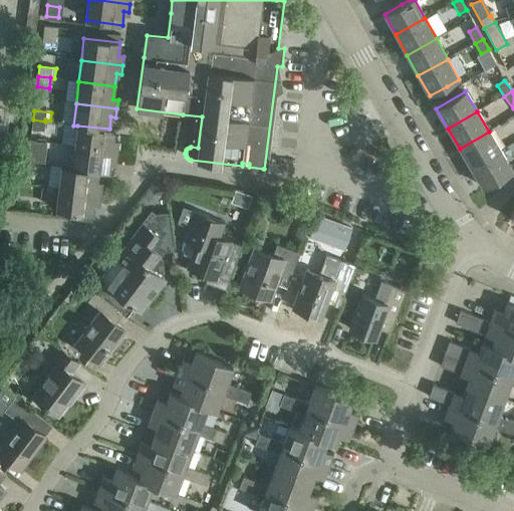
[(33,119),(31,131),(44,132),(45,121),(33,119)]
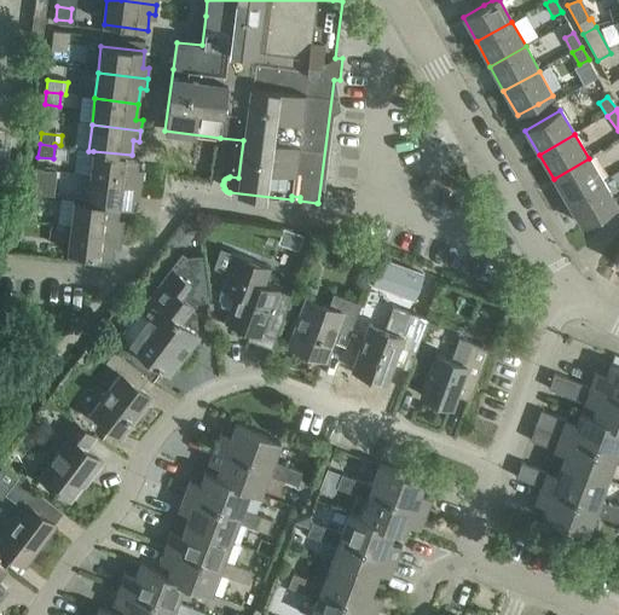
[(93,151),(91,177),(140,184),(142,173),(136,172),(138,156),(132,155),(93,151)]
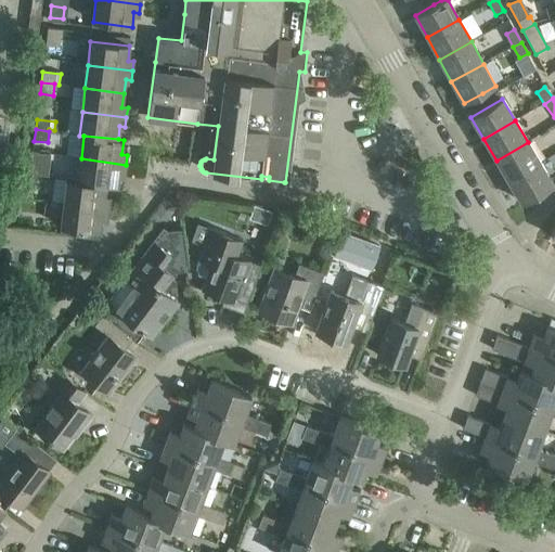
[(497,161),(508,181),(540,163),(528,142),(497,161)]
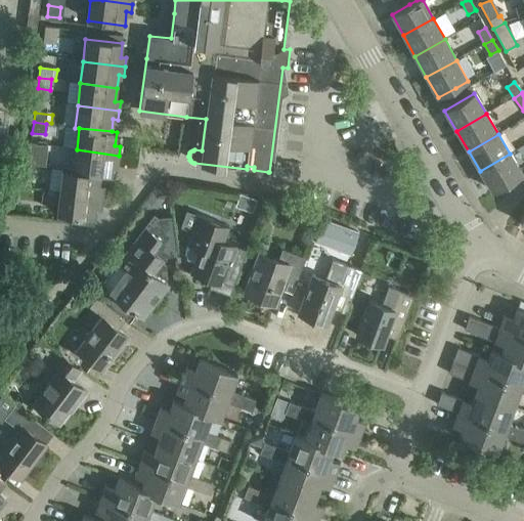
[(77,149),(75,172),(100,175),(111,177),(113,163),(118,164),(119,156),(77,149)]
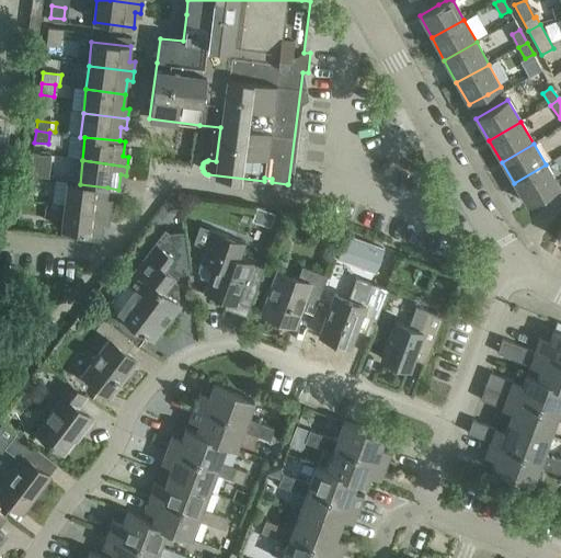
[(546,164),(514,183),(528,206),(559,188),(546,164)]
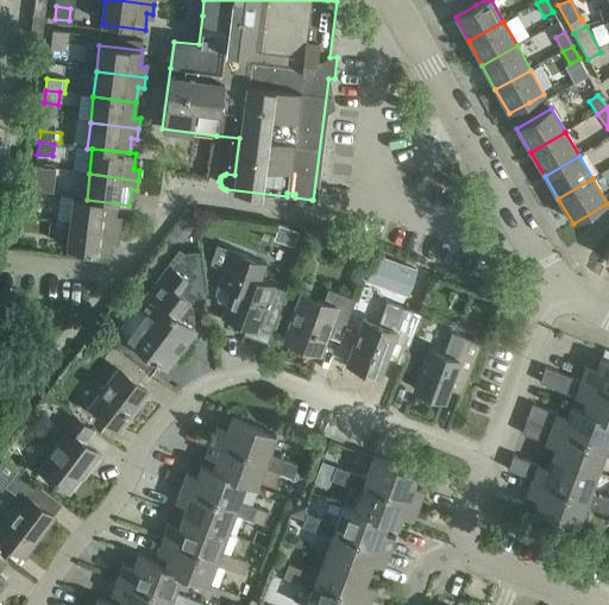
[(35,182),(27,190),(39,200),(46,191),(35,182)]
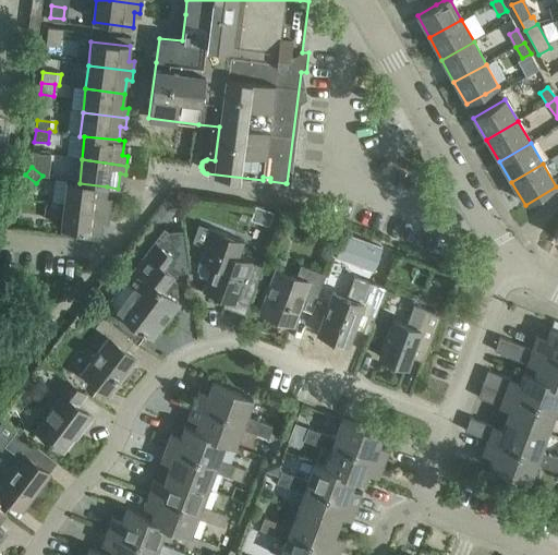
[(25,175),(17,184),(28,192),(36,183),(25,175)]
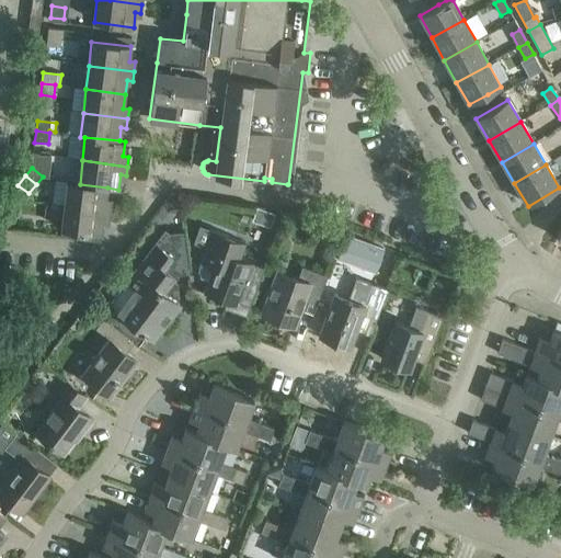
[(67,183),(65,206),(110,213),(111,202),(105,202),(107,188),(80,184),(67,183)]
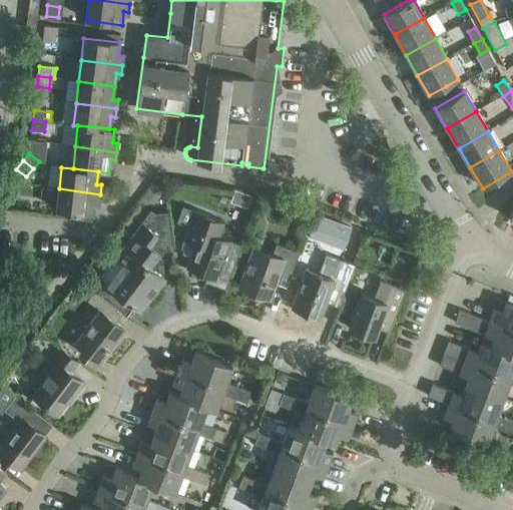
[(100,194),(59,188),(56,210),(92,214),(94,201),(99,202),(100,194)]
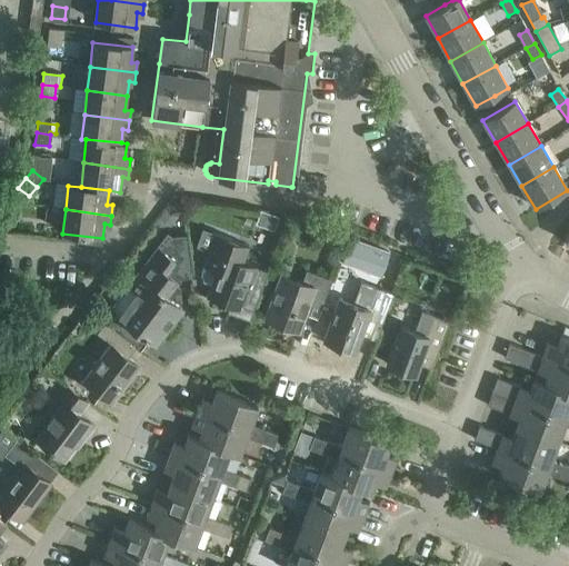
[(261,212),(257,226),(275,232),(279,219),(261,212)]
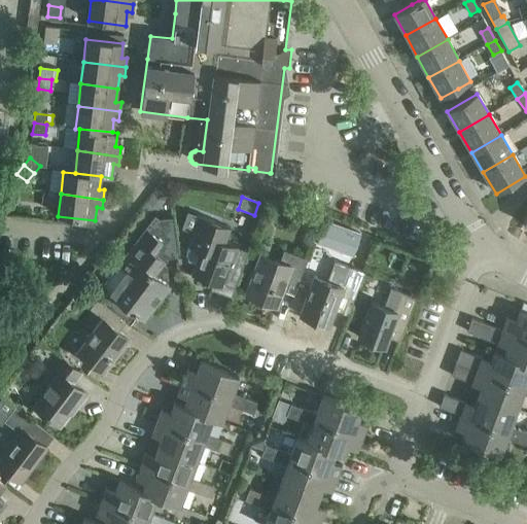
[(57,224),(94,229),(94,222),(57,218),(57,224)]
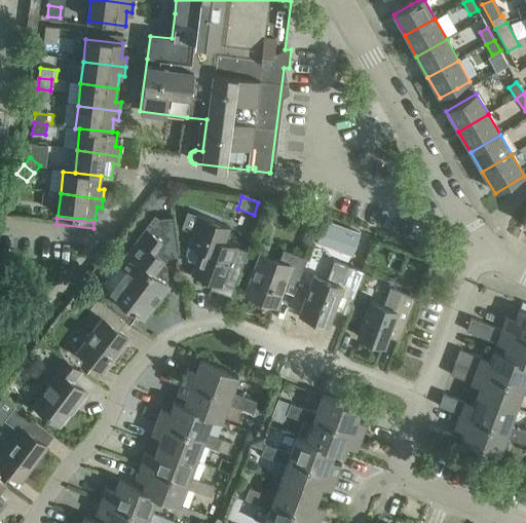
[(188,248),(186,254),(188,262),(195,265),(191,276),(222,288),(227,272),(238,276),(233,289),(234,289),(248,253),(224,245),(230,229),(197,218),(196,219),(198,219),(203,221),(198,234),(194,233),(188,248)]
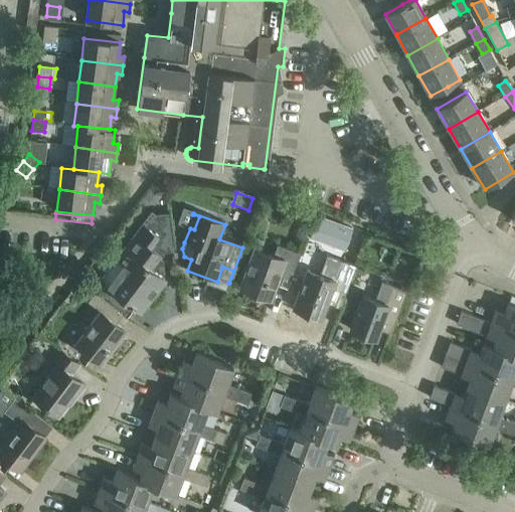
[(109,285),(100,297),(124,315),(128,318),(135,308),(141,313),(165,281),(160,277),(163,274),(161,263),(158,260),(161,257),(158,254),(173,252),(169,216),(155,218),(152,215),(117,261),(130,271),(114,291),(109,287),(110,286),(109,285)]
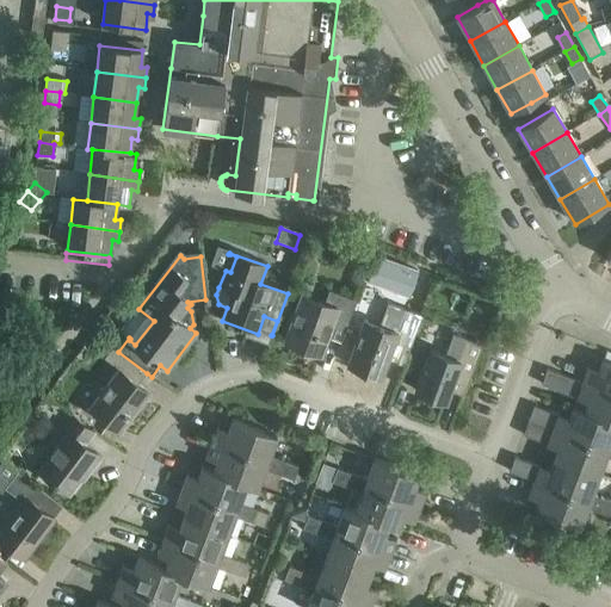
[(285,344),(321,357),(332,328),(345,333),(357,303),(329,292),(325,305),(302,297),(285,344)]
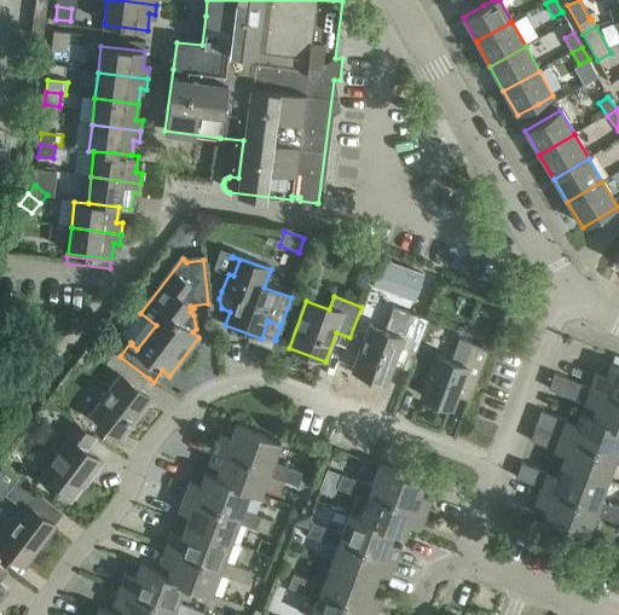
[(352,371),(386,384),(398,354),(414,360),(428,320),(410,314),(401,337),(369,325),(352,371)]
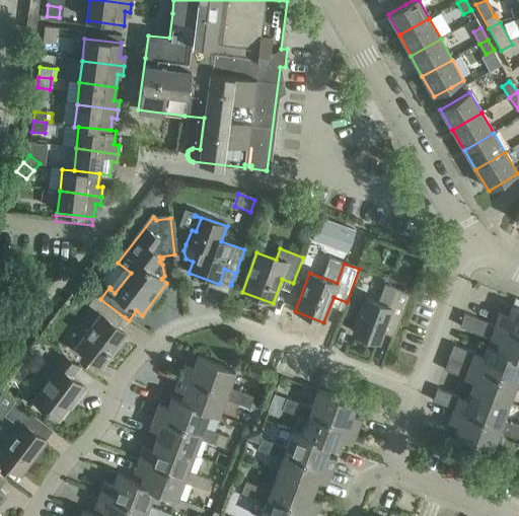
[(365,299),(352,334),(379,343),(388,318),(399,322),(410,294),(397,290),(384,285),(377,303),(365,299)]
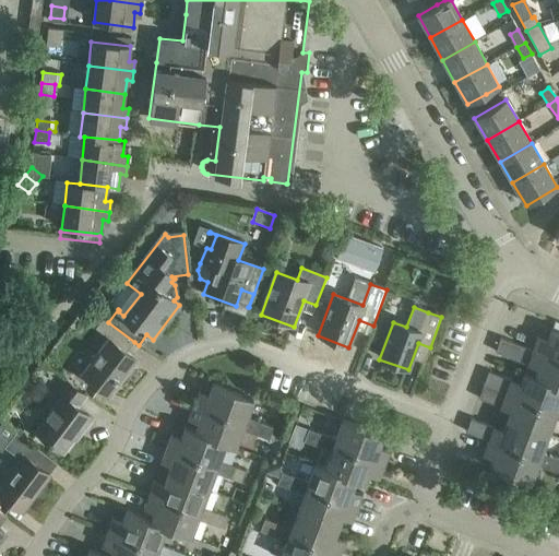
[(134,342),(108,322),(104,318),(95,329),(109,340),(82,376),(109,397),(137,361),(127,353),(134,342)]
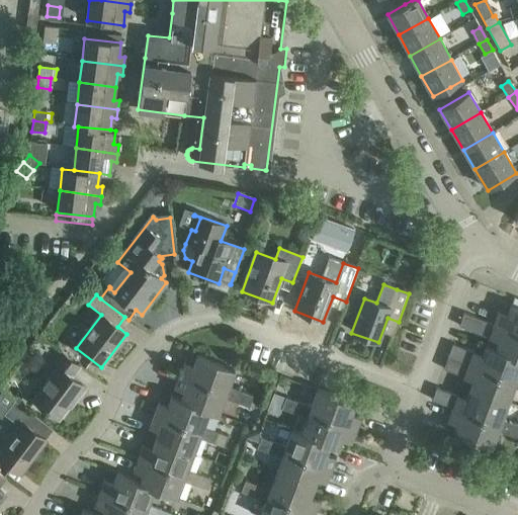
[(469,303),(464,315),(517,334),(517,309),(511,307),(506,320),(499,318),(500,314),(469,303)]
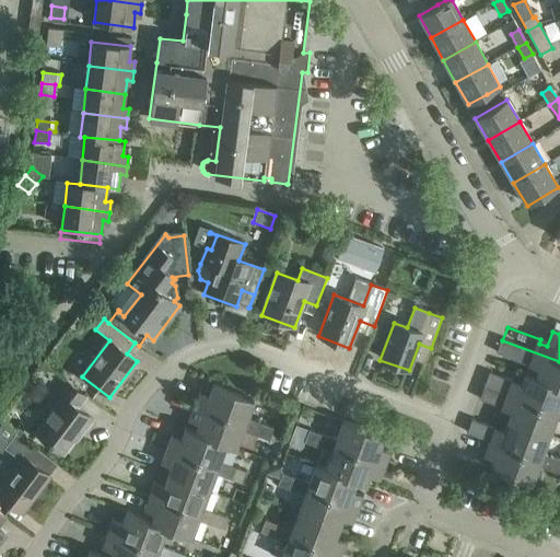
[(501,340),(496,355),(528,367),(529,367),(532,362),(540,366),(538,370),(535,379),(535,380),(559,387),(559,361),(502,340),(501,340)]
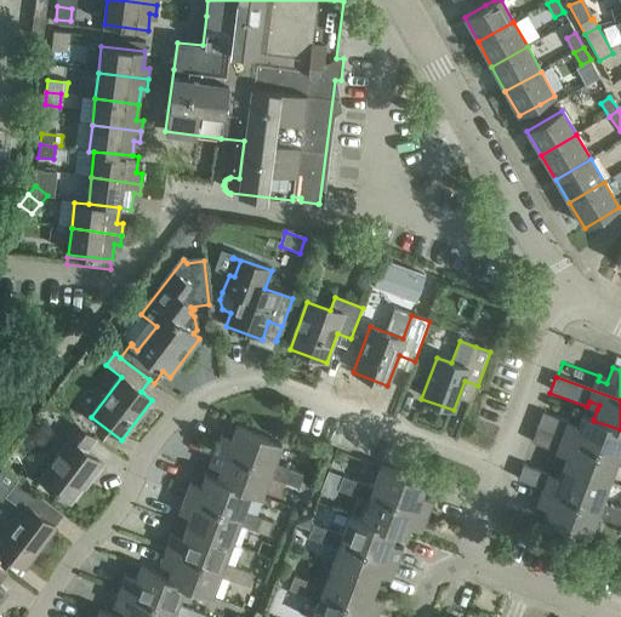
[(542,415),(537,429),(617,460),(615,466),(620,468),(620,451),(620,452),(620,449),(620,429),(593,421),(593,420),(584,415),(576,432),(567,428),(569,423),(568,423),(542,415)]
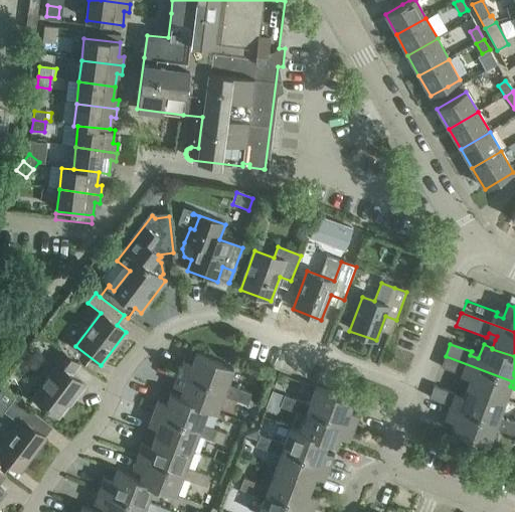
[(71,375),(79,366),(58,350),(50,361),(56,365),(32,397),(58,417),(73,397),(75,398),(84,385),(71,375)]
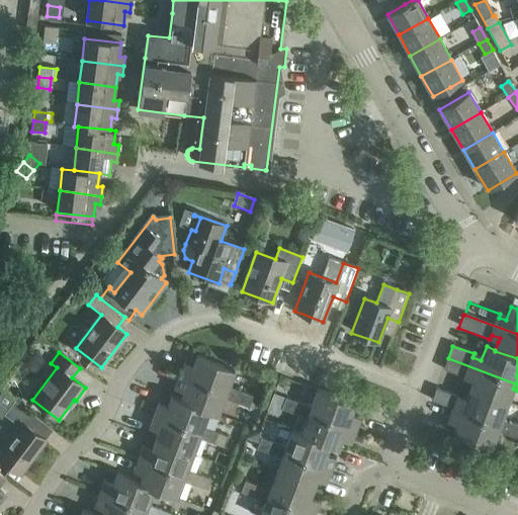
[(182,367),(179,376),(226,394),(224,400),(236,404),(240,393),(229,388),(235,370),(197,357),(192,370),(182,367)]
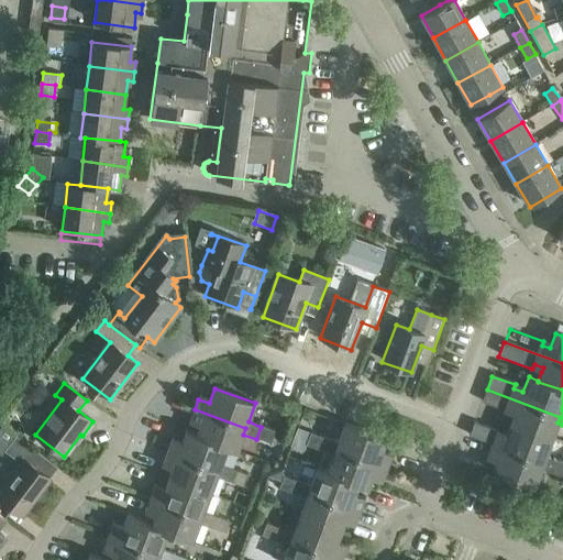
[(516,410),(511,425),(551,439),(558,423),(560,417),(487,390),(482,403),(505,410),(504,412),(505,413),(507,407),(516,410)]
